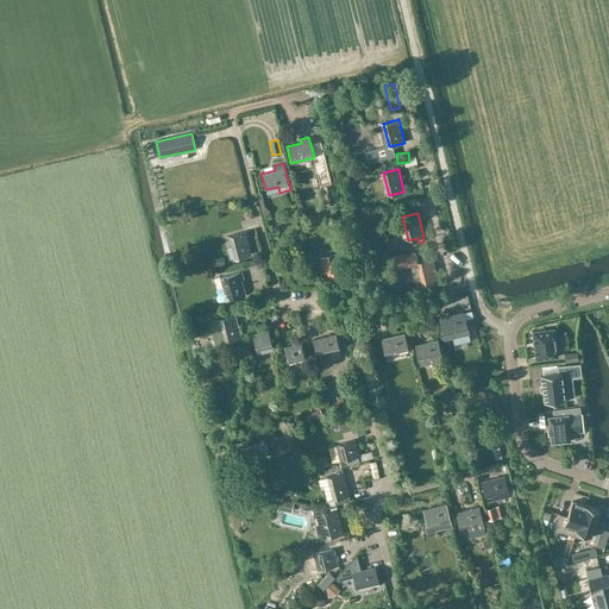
[(236,258),(251,255),(245,231),(230,236),(236,258)]
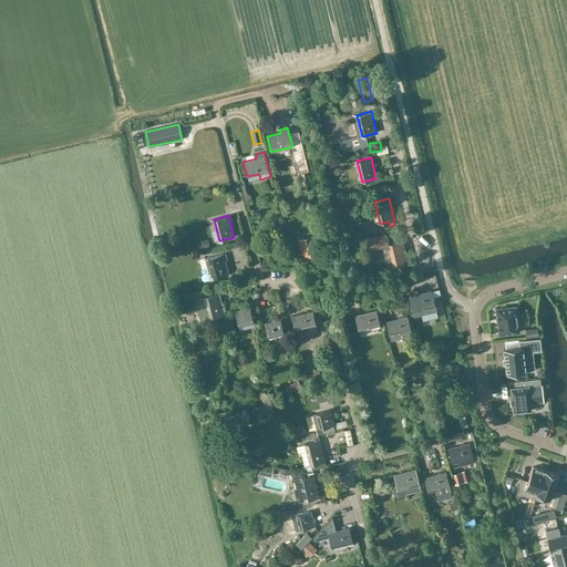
[(391,251),(394,266),(409,263),(403,240),(384,245),(387,253),(391,251)]
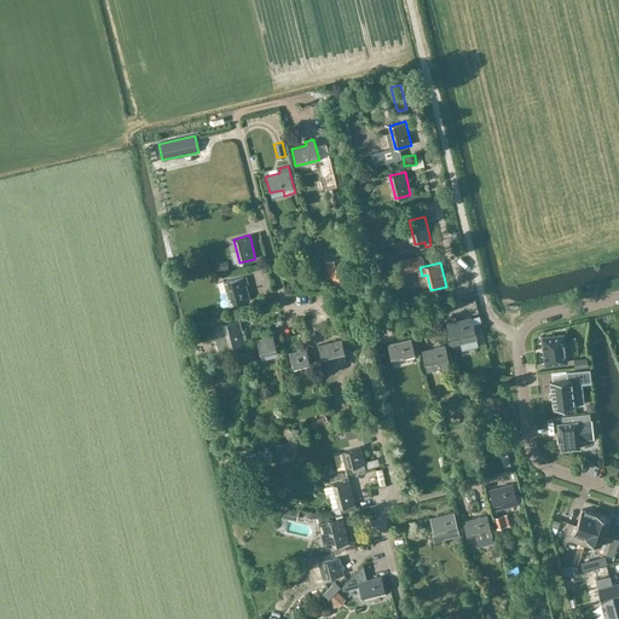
[(229,281),(231,290),(235,305),(250,300),(243,277),(229,281)]
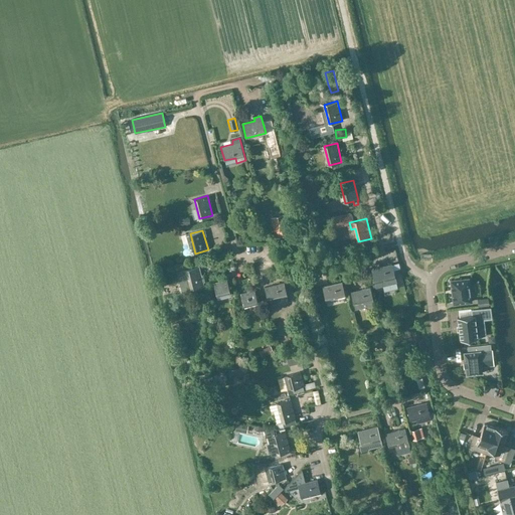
[(399,269),(397,263),(391,265),(372,269),(376,287),(396,282),(393,271),(399,269)]
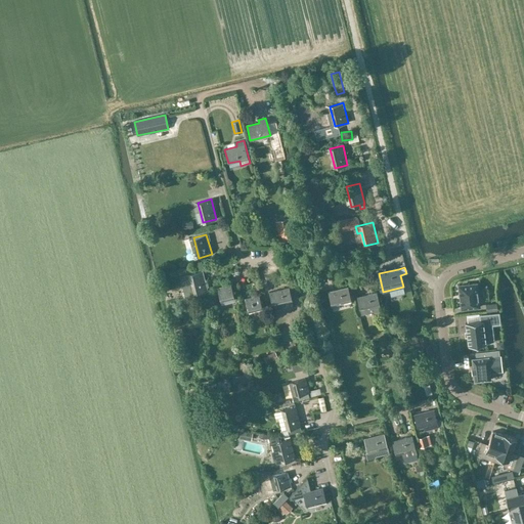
[(208,291),(203,271),(185,275),(180,276),(185,297),(191,296),(208,291)]
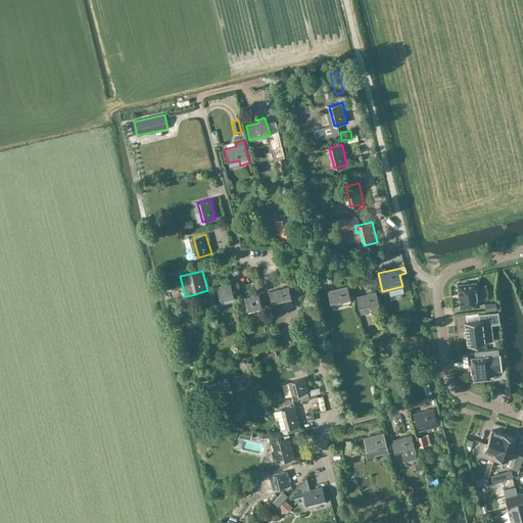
[(476,283),(458,285),(461,308),(478,306),(476,283)]
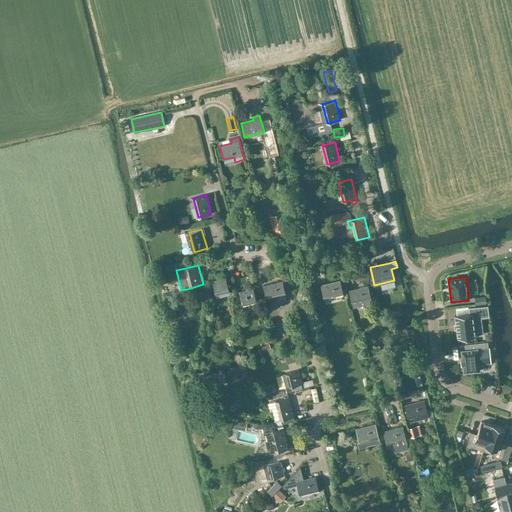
[(216,294),(229,290),(226,278),(212,282),(216,294)]
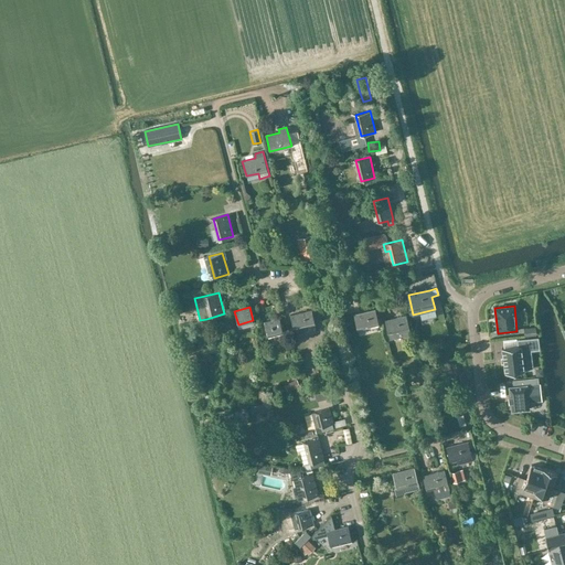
[(379,324),(375,309),(353,315),(358,330),(379,324)]
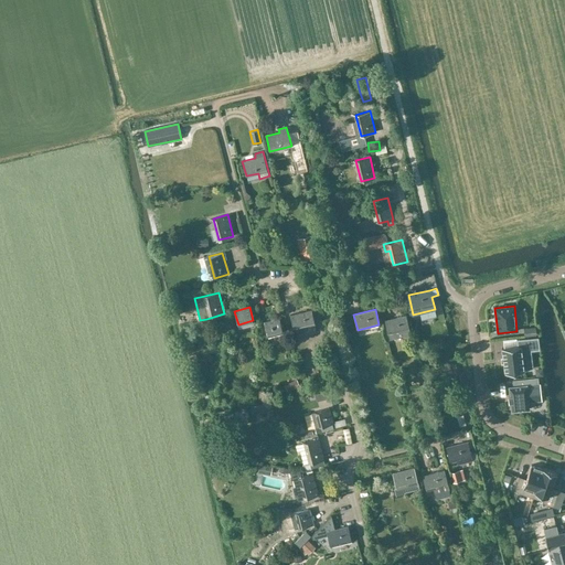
[(290,316),(294,330),(316,324),(311,310),(290,316)]
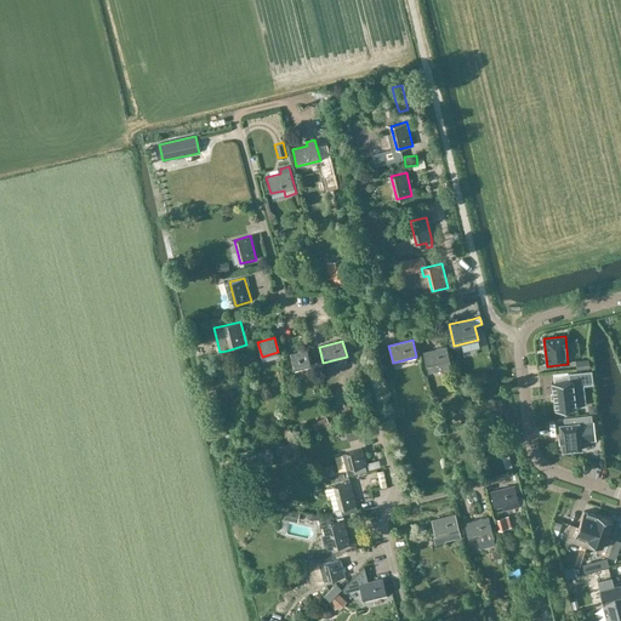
[(436,343),(437,348),(423,352),(428,372),(451,368),(446,346),(442,348),(439,342),(436,343)]
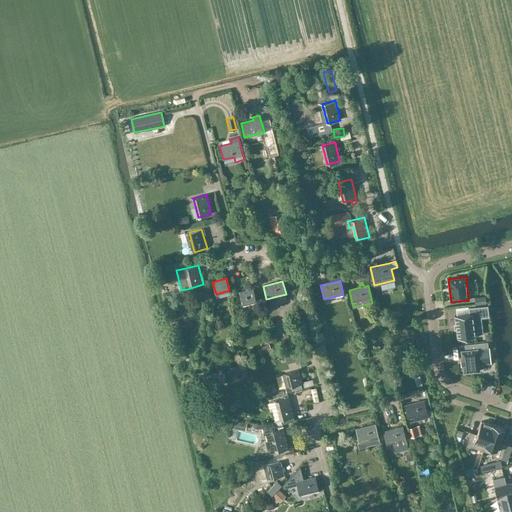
[(243,304),(256,301),(253,288),(240,292),(243,304)]
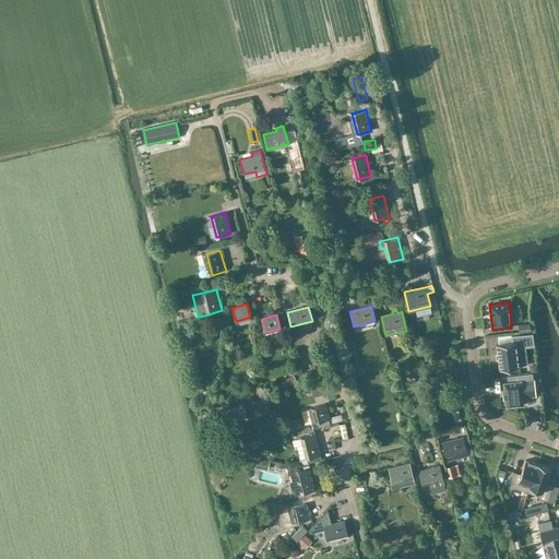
[(498,359),(499,369),(519,367),(519,366),(526,365),(526,357),(518,358),(515,347),(524,346),(533,345),(532,333),(513,335),(514,342),(511,343),(497,344),(498,354),(498,359)]
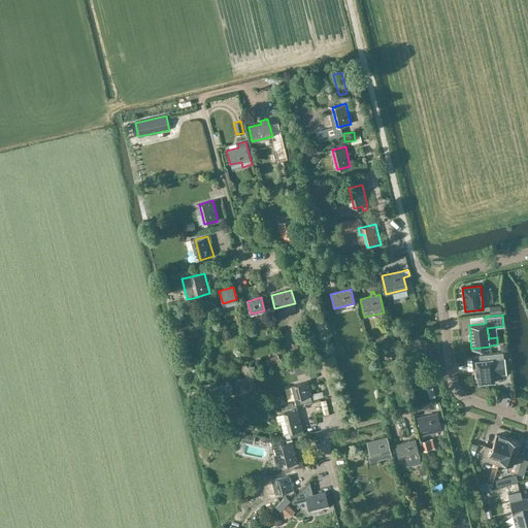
[(263,362),(272,357),(270,353),(261,358),(263,362)]
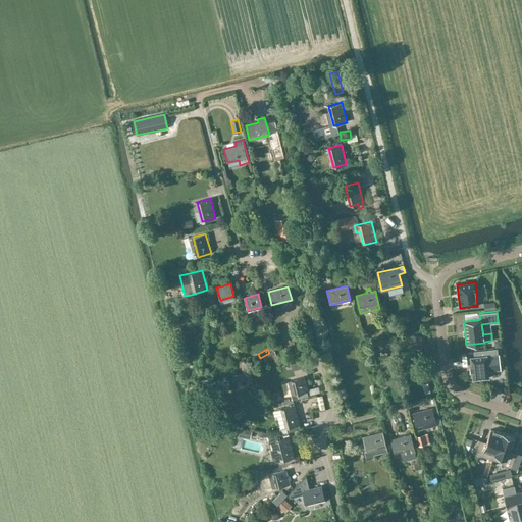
[(487,371),(501,370),(499,354),(498,354),(497,349),(474,351),(474,357),(471,357),(470,357),(470,358),(471,366),(470,366),(470,367),(471,367),(471,369),(470,370),(470,371),(471,371),(472,379),(472,380),(473,379),(488,378),(488,377),(487,371)]
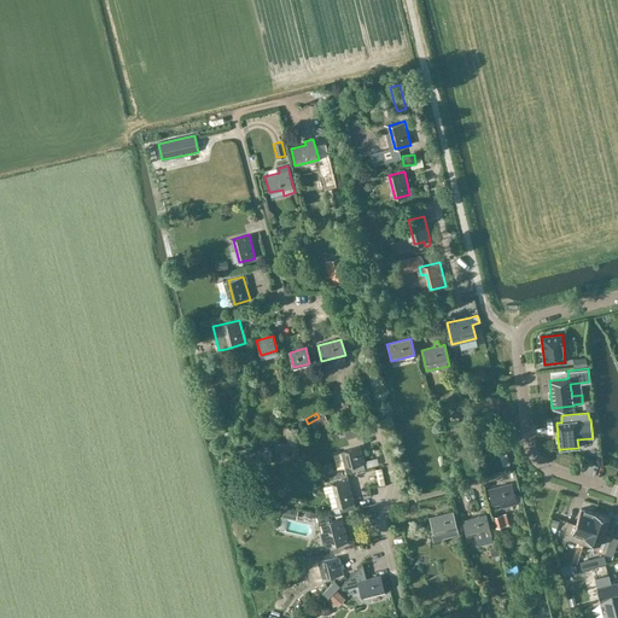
[(344,430),(347,439),(360,436),(357,427),(344,430)]
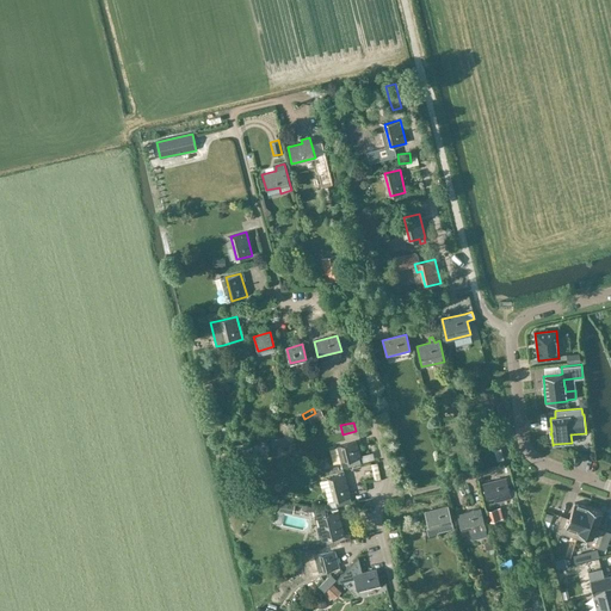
[(356,442),(340,445),(344,461),(341,461),(343,467),(347,464),(347,462),(360,458),(356,442)]
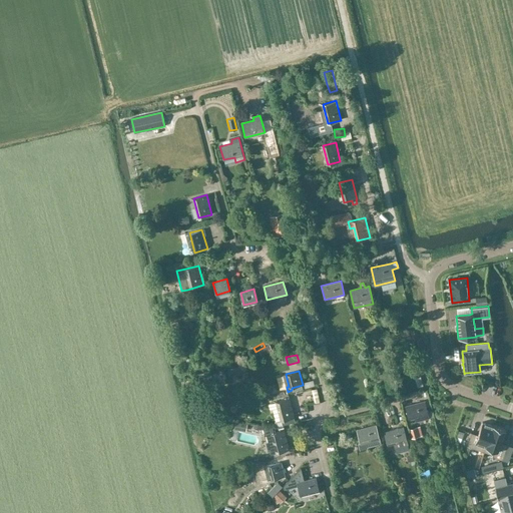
[(275,387),(284,385),(281,372),(272,374),(275,387)]
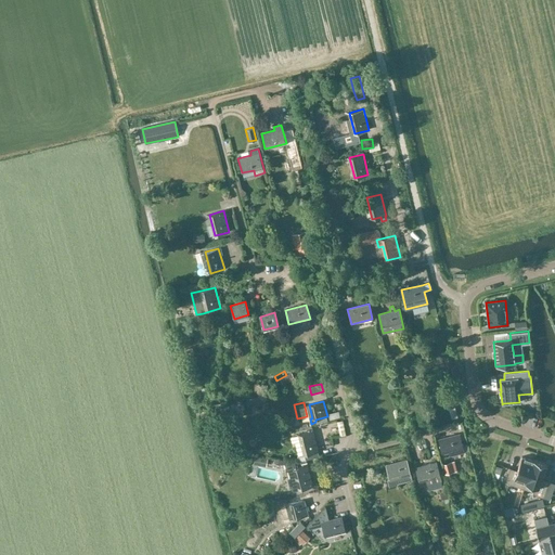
[(443,417),(449,415),(446,405),(440,408),(443,417)]
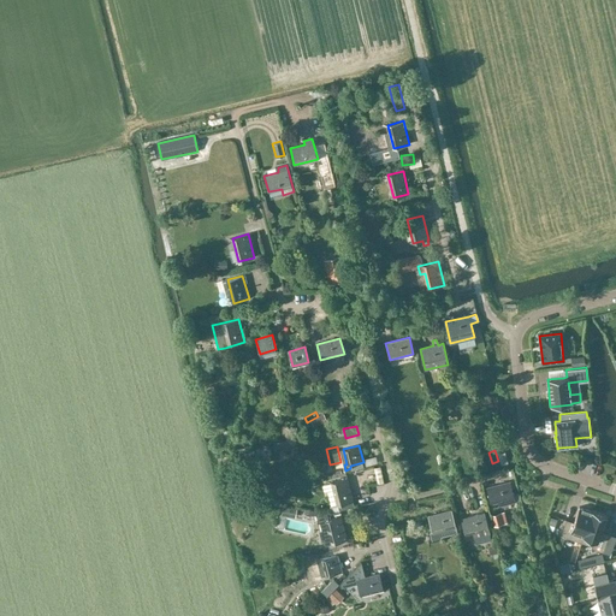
[(348,479),(330,483),(336,505),(338,505),(339,511),(355,507),(348,479)]
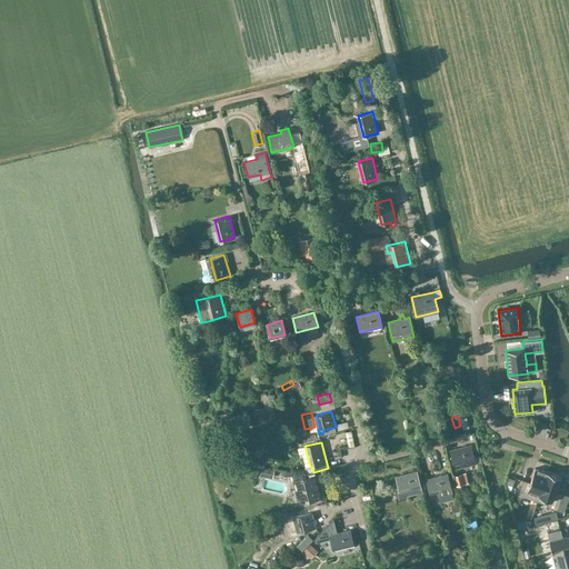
[(449,450),(453,466),(459,465),(460,468),(476,463),(471,445),(449,450)]
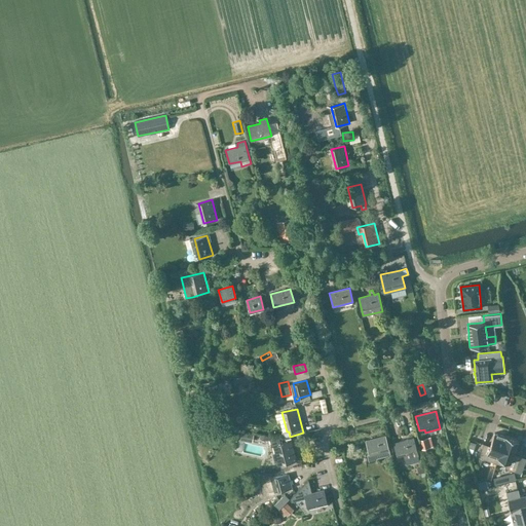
[(506,437),(505,437),(494,433),(489,446),(484,444),(479,456),(497,462),(506,437)]
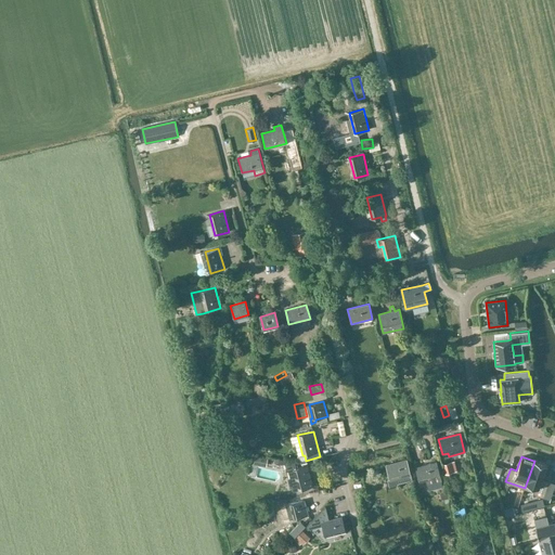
[(390,483),(411,478),(407,460),(386,465),(390,483)]
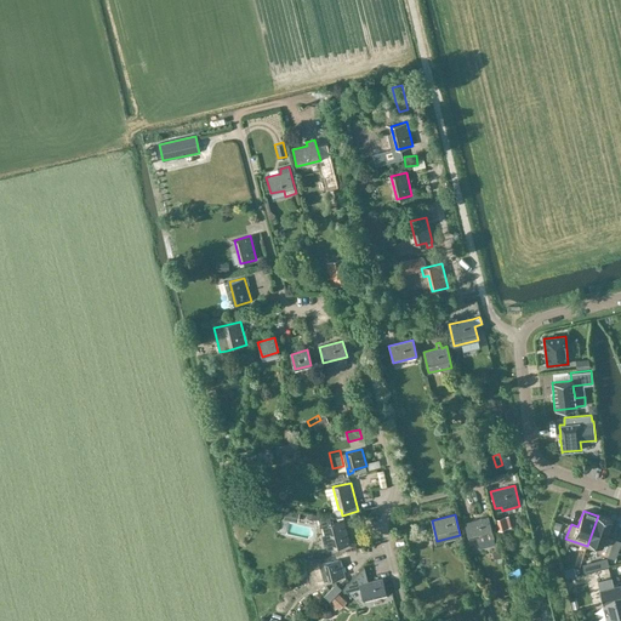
[(598,516),(587,546),(599,551),(598,553),(608,556),(613,539),(605,536),(611,519),(597,514),(597,516),(598,516)]
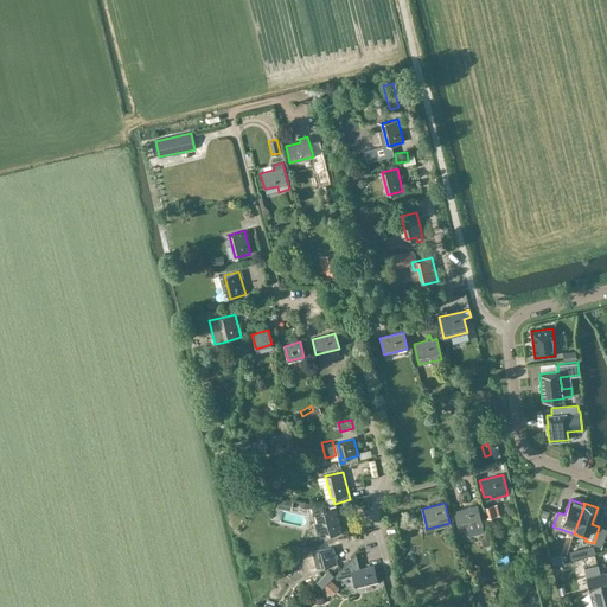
[(311,506),(313,516),(317,515),(323,537),(342,532),(336,510),(324,513),(321,504),(311,506)]
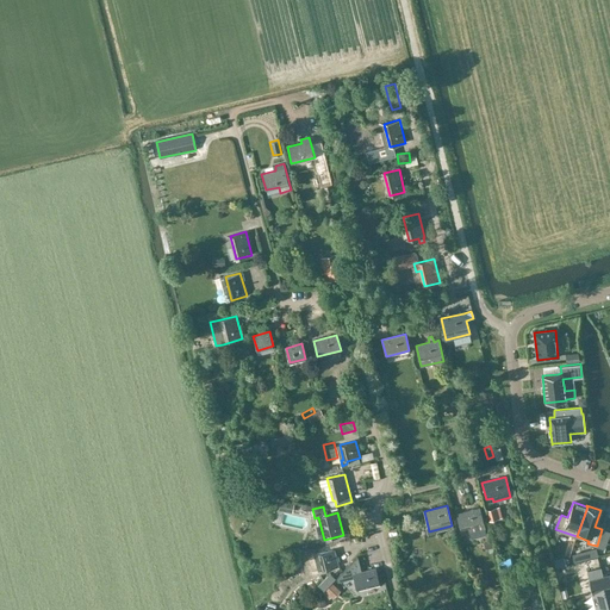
[(456,514),(461,530),(467,528),(468,531),(485,528),(480,508),(456,514)]
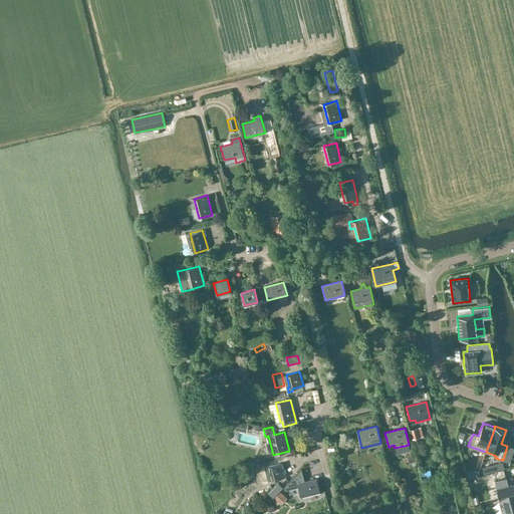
[(327,450),(332,469),(343,467),(338,447),(327,450)]
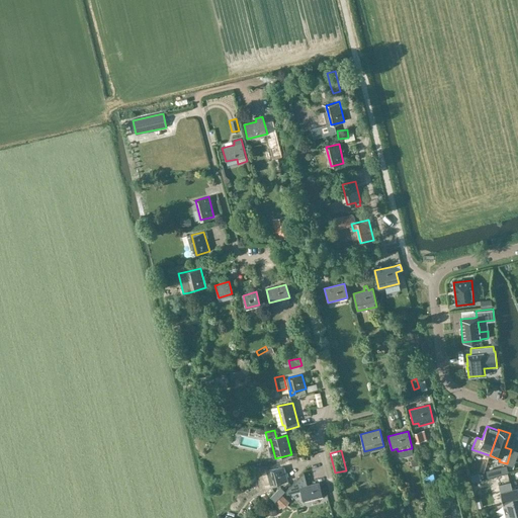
[(419,468),(417,458),(411,460),(412,466),(415,465),(416,469),(419,468)]
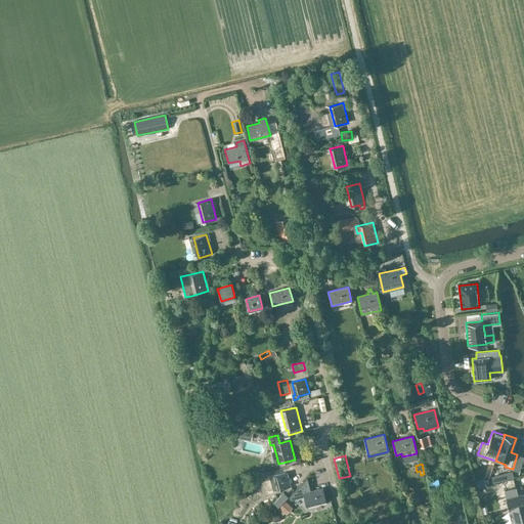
[(284,468),(262,474),(265,483),(264,483),(267,493),(273,491),(291,486),(287,472),(286,473),(284,468)]
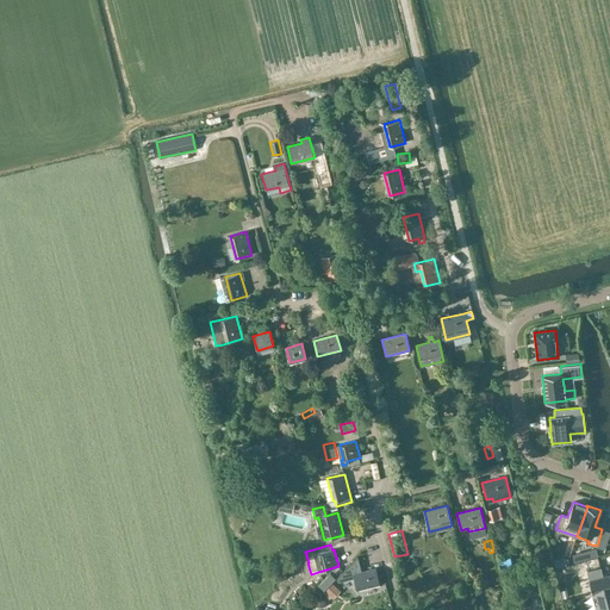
[(592,592),(609,587),(609,572),(603,574),(602,567),(587,571),(592,592)]
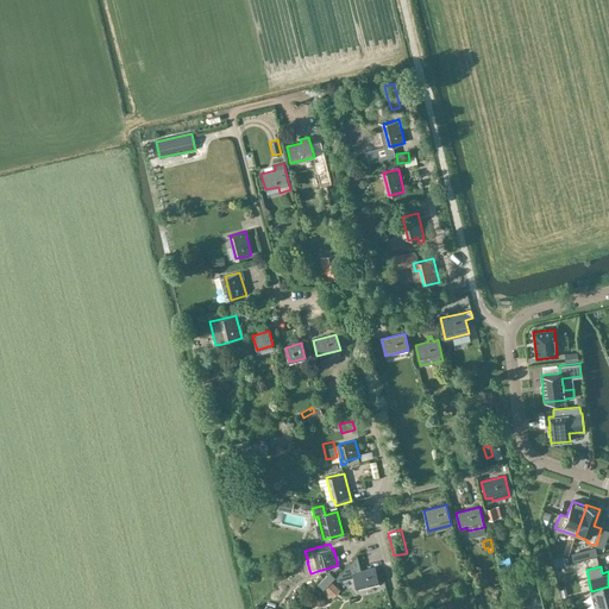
[(352,573),(356,589),(380,583),(375,567),(352,573)]
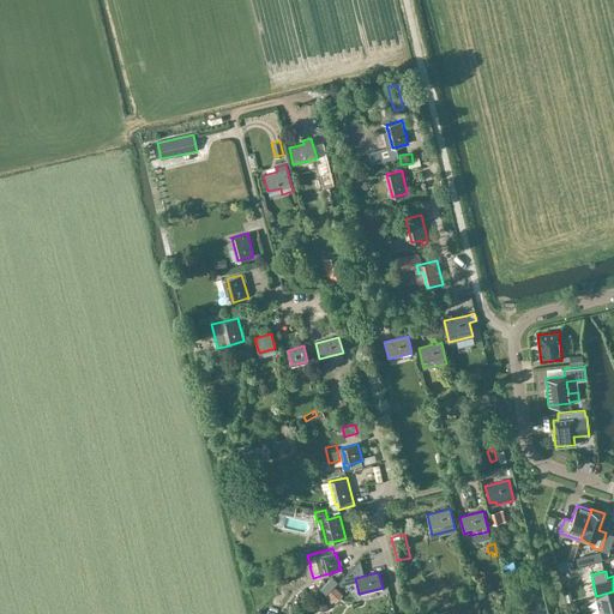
[(613,613),(613,591),(596,596),(600,613),(613,613)]
